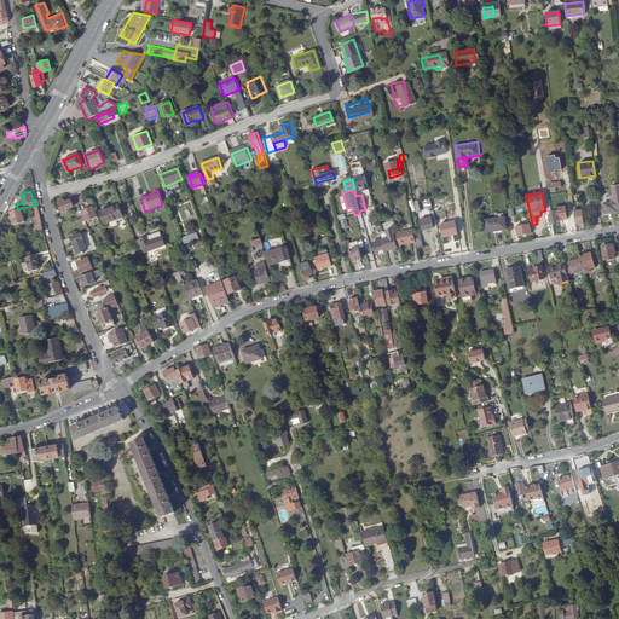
[(63,212),(74,207),(71,197),(59,202),(63,212)]
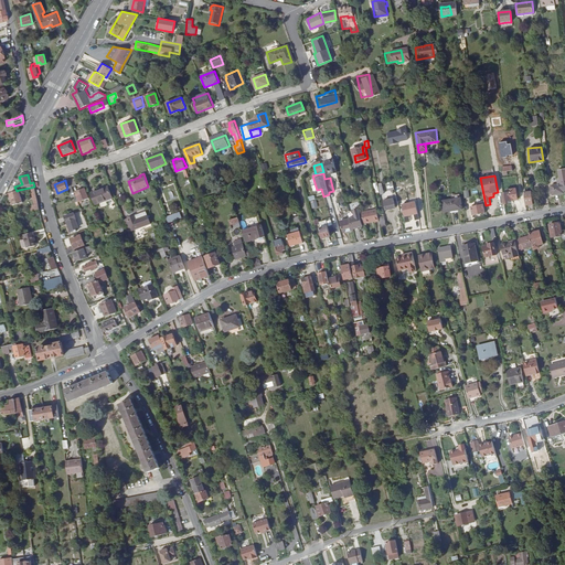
[(564,193),(564,184),(550,187),(551,195),(552,195),(564,193)]
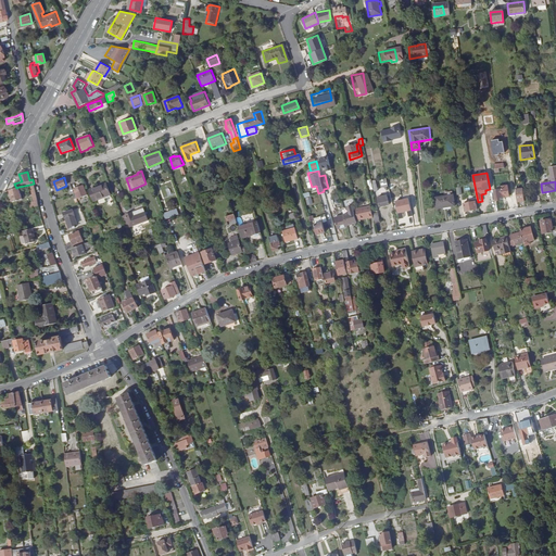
[(105,182),(89,189),(93,201),(110,194),(105,182)]
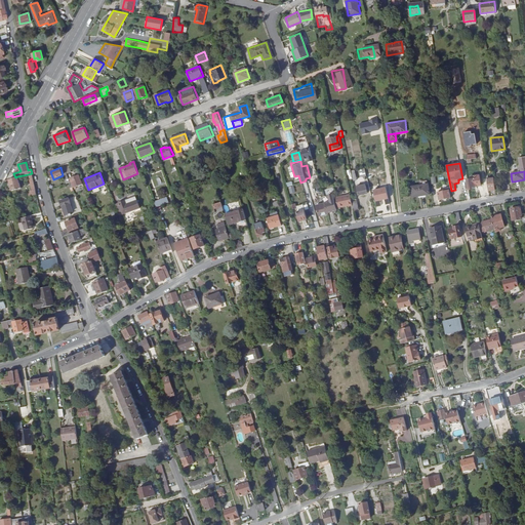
[(84,188),(78,173),(69,176),(73,186),(80,184),(82,189),(84,188)]
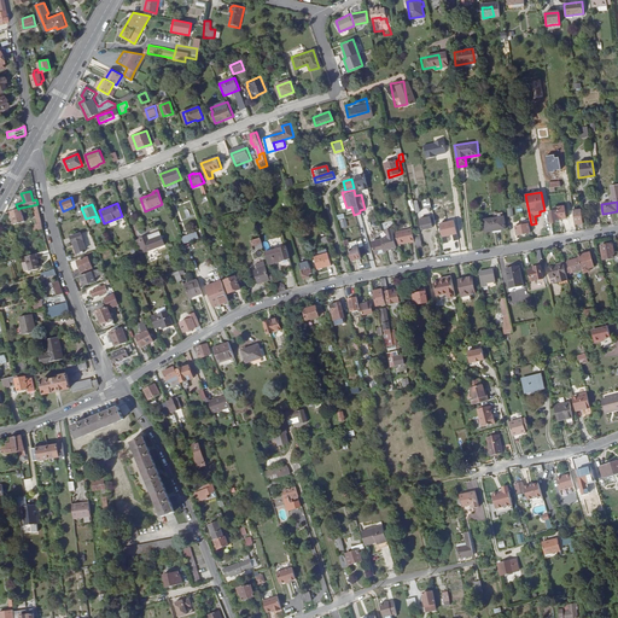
[(24,221),(21,208),(18,209),(11,211),(15,223),(24,221)]
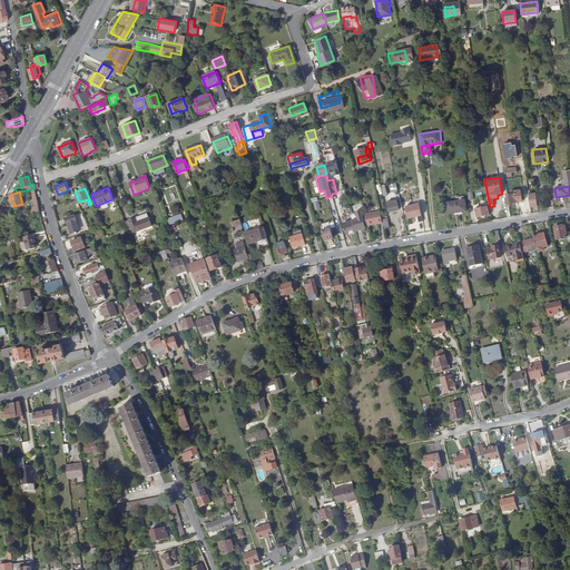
[(538,205),(537,194),(529,195),(530,206),(538,205)]
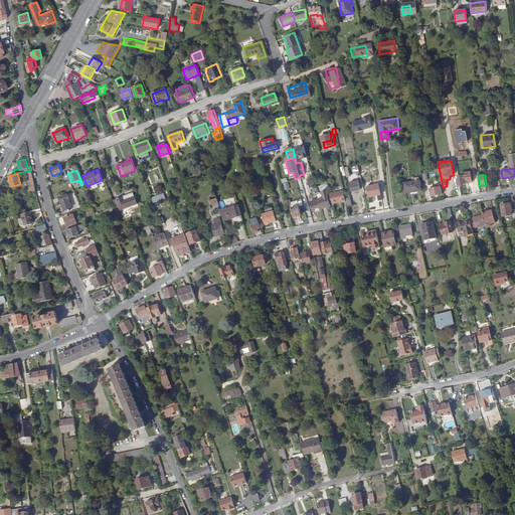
[(467,176),(466,176),(459,177),(460,186),(464,185),(464,182),(467,181),(467,176)]
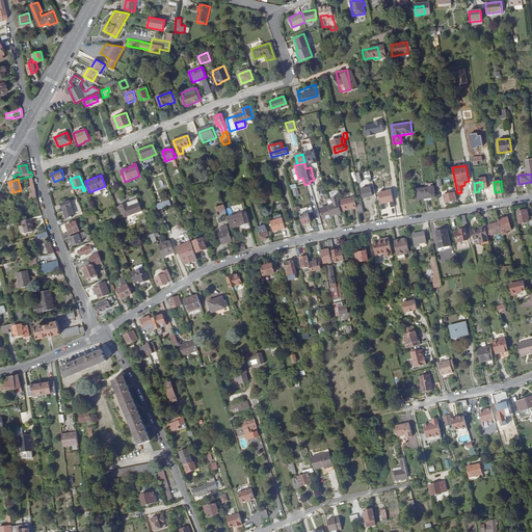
[(379,183),(374,184),(375,190),(377,190),(378,195),(387,193),(386,187),(387,187),(387,185),(381,185),(381,184),(379,185),(379,183)]
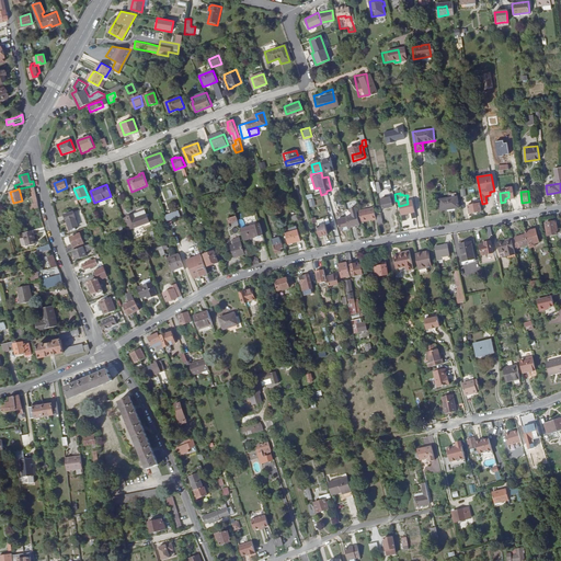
[(393,205),(396,205),(395,197),(386,199),(386,203),(384,204),(385,209),(393,207),(393,205)]
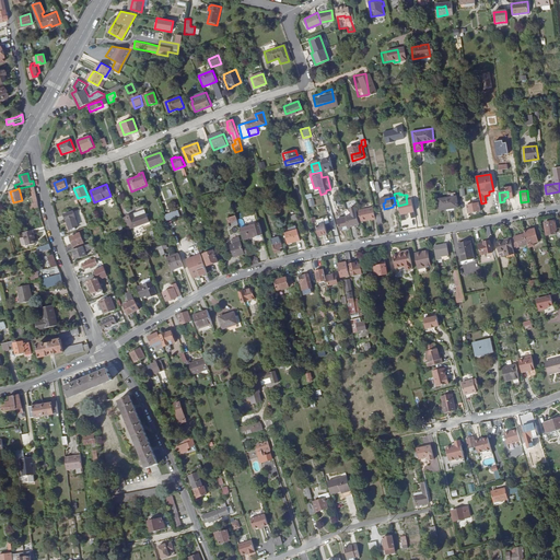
[(454,208),(453,197),(440,199),(441,209),(454,208)]
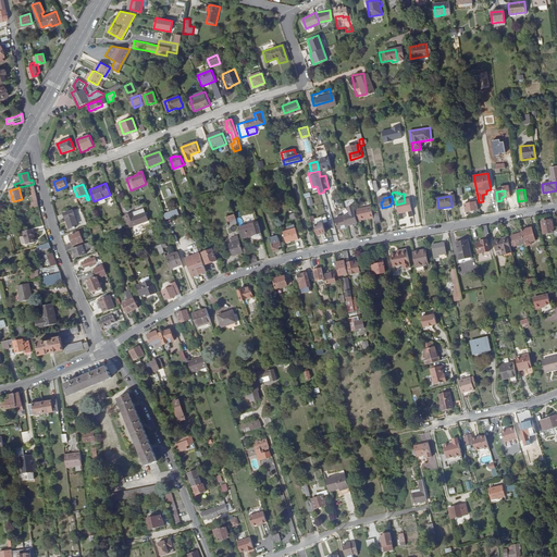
[(475,200),(467,201),(467,203),(465,203),(466,212),(478,210),(475,200)]
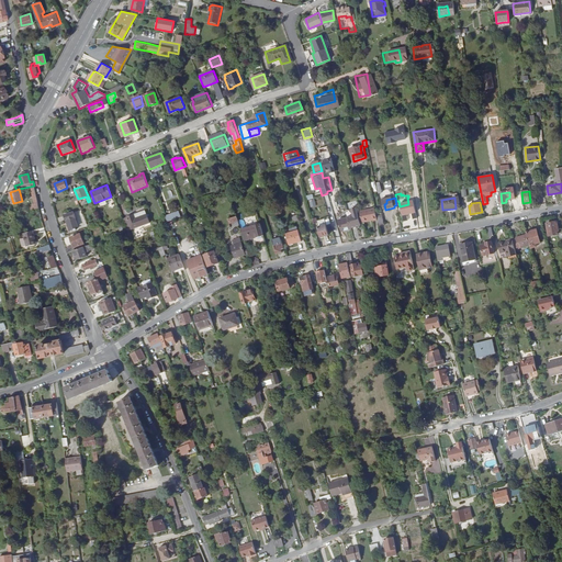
[(374,209),(360,212),(363,223),(373,221),(373,222),(378,221),(374,209)]
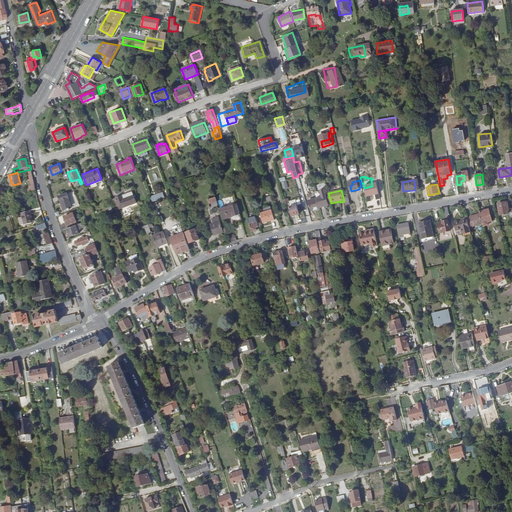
[(315,192),(317,198),(320,208),(329,205),(326,196),(322,197),(320,191),(315,192)]
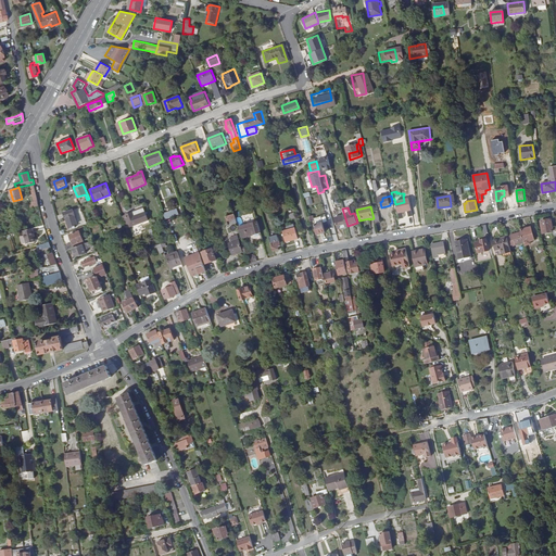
[(74,212),(65,214),(70,229),(78,227),(74,212)]
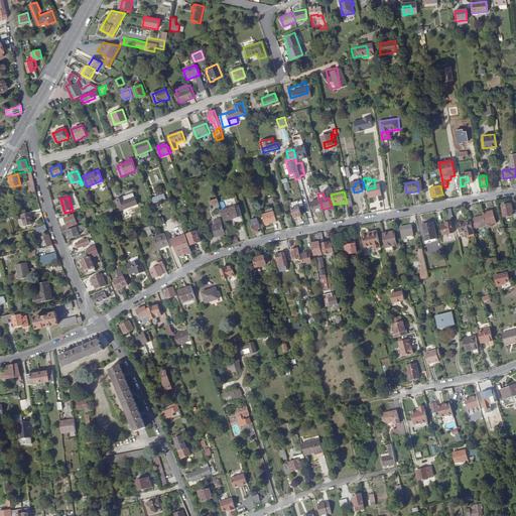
[(121,198),(125,210),(137,205),(134,197),(124,201),(123,198),(121,198)]
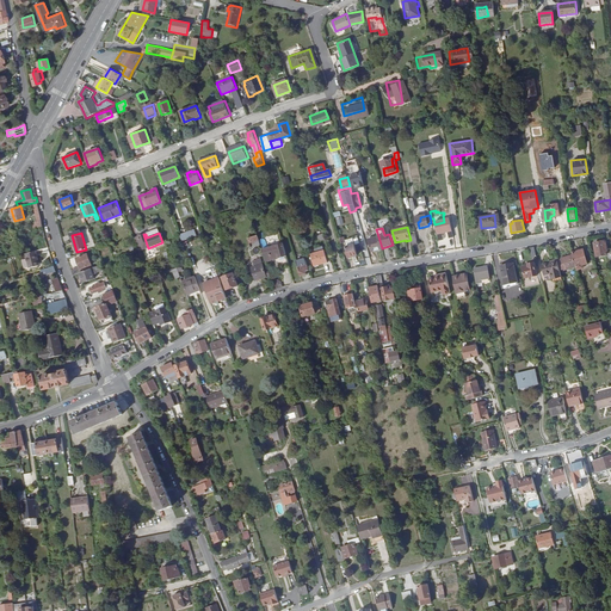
[(143,234),(137,236),(143,250),(148,248),(143,234)]
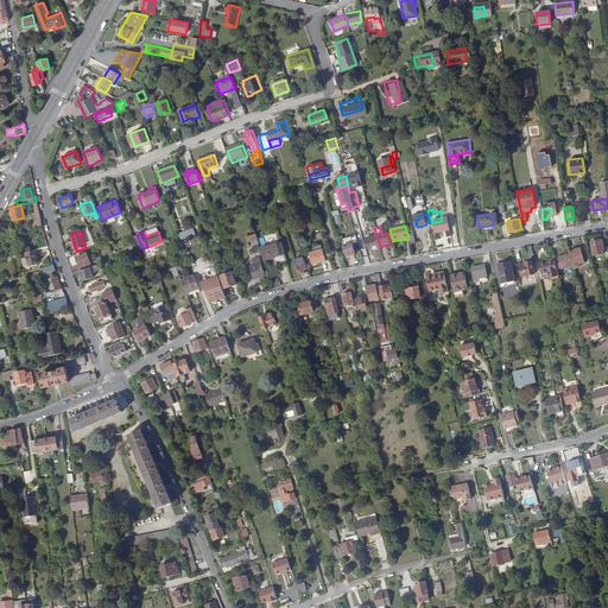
[(259,244),(257,234),(247,236),(251,246),(259,244)]
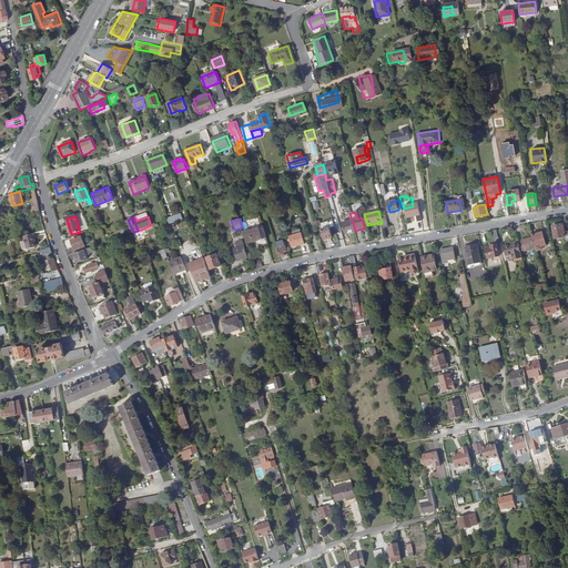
[(355,231),(352,220),(343,222),(346,234),(355,232),(355,231)]
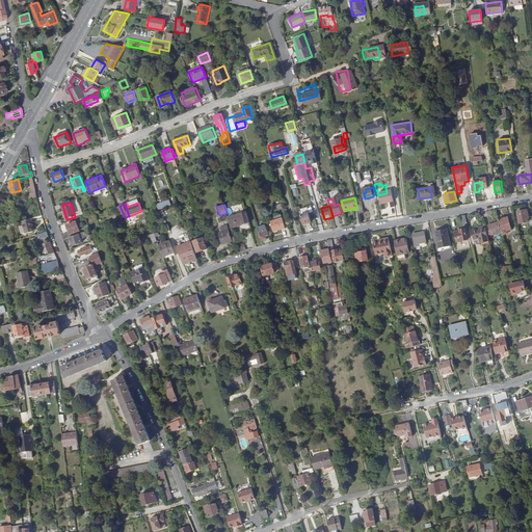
[(301,208),(303,215),(310,214),(308,207),(301,208)]
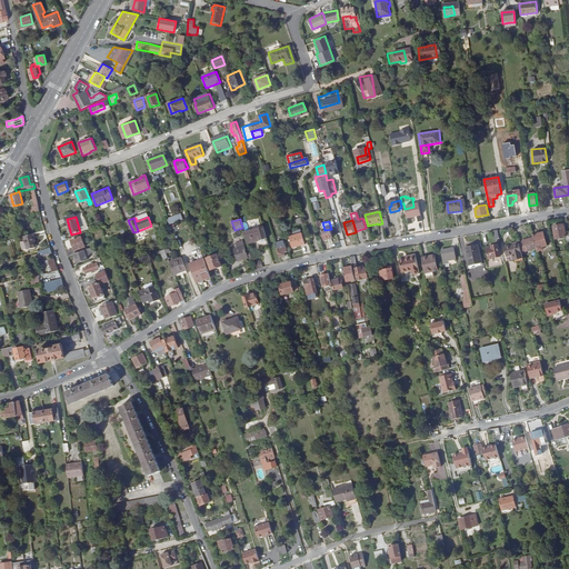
[(566,240),(568,240),(568,229),(565,230),(563,223),(553,225),(557,238),(566,236),(566,240)]
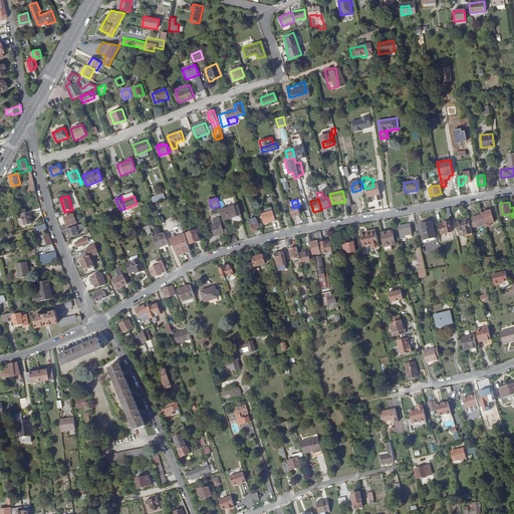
[(238,204),(220,208),(224,220),(235,217),(235,214),(240,212),(238,204)]
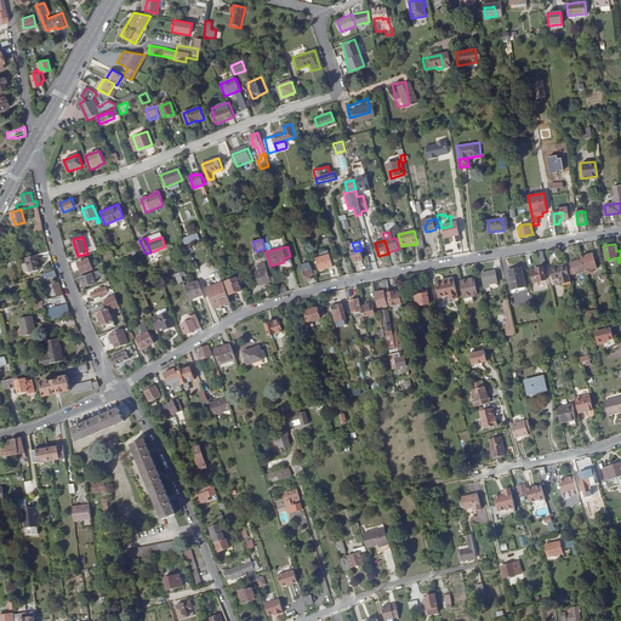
[(362,250),(354,251),(353,252),(355,262),(364,260),(362,251),(362,250)]
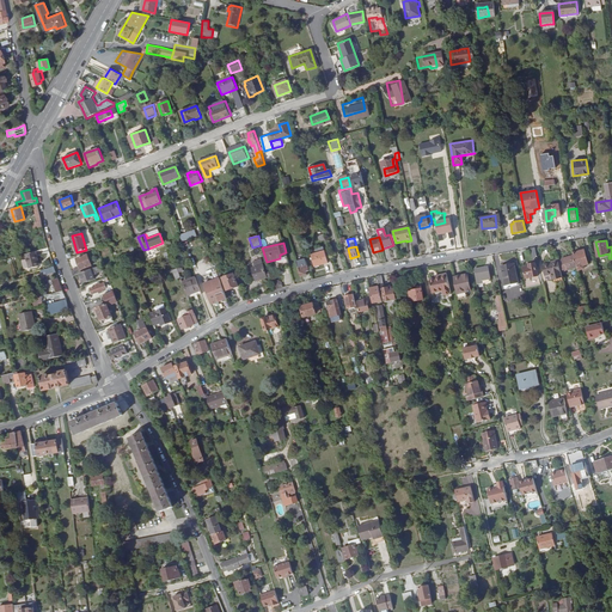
[(575,255),(579,267),(588,264),(585,250),(575,252),(575,255)]
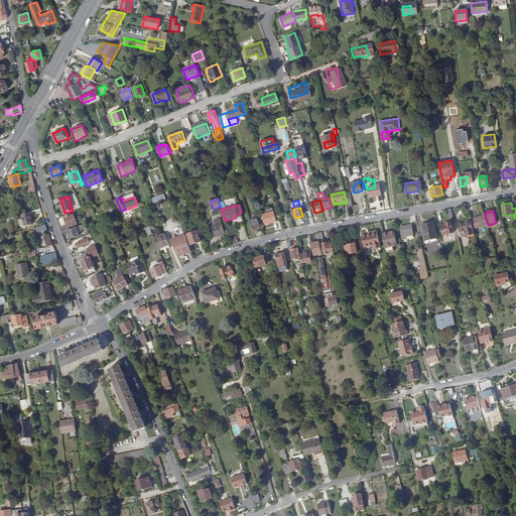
[(25,226),(32,224),(31,221),(32,221),(30,212),(21,215),(25,226)]
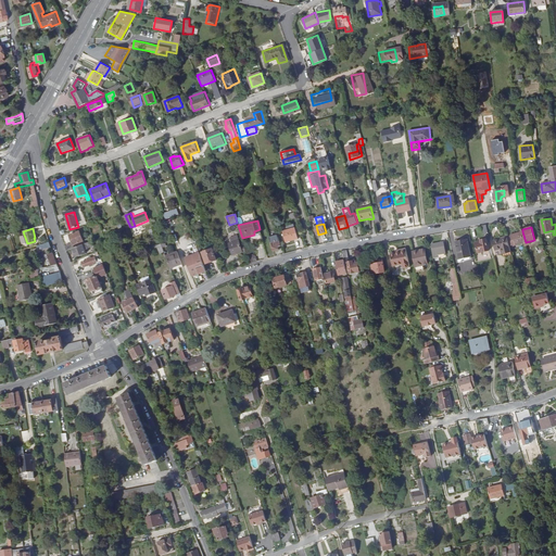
[(299,238),(295,228),(283,231),(287,241),(299,238)]
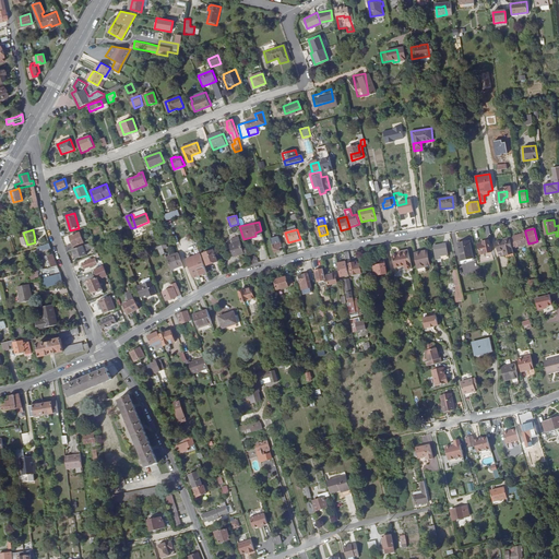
[(61,237),(62,241),(70,238),(73,247),(83,242),(79,233),(71,236),(70,234),(61,237)]
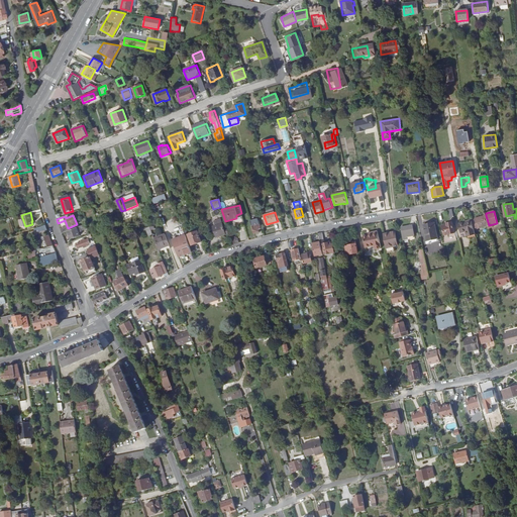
[(480,217),(482,227),(489,225),(486,215),(480,217)]
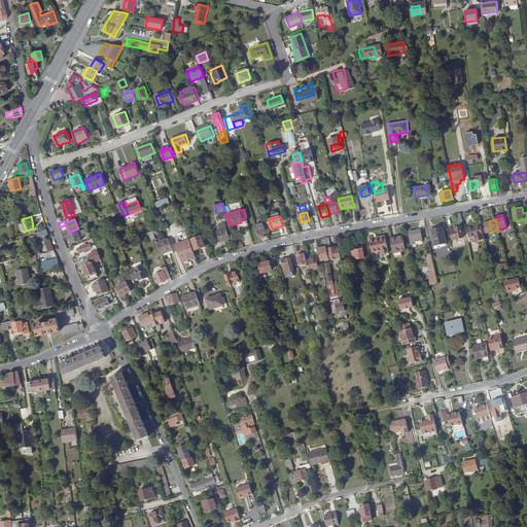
[(258,225),(255,225),(259,238),(265,237),(264,234),(266,233),(264,223),(261,224),(261,221),(257,222),(258,225)]
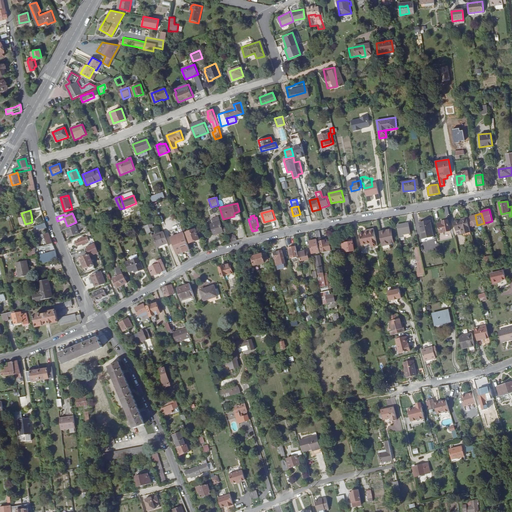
[(458,235),(471,233),(470,226),(468,219),(455,222),(458,235)]
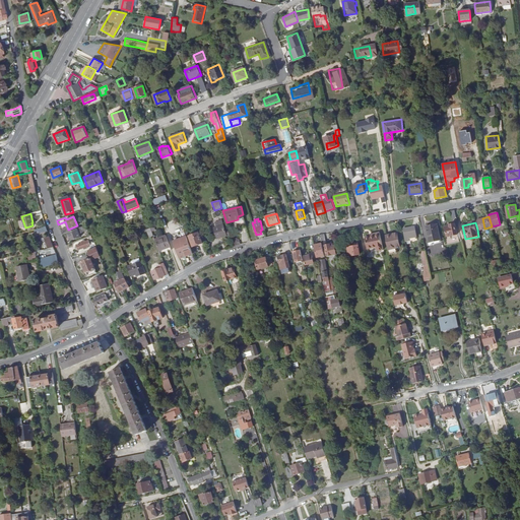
[(455,223),(448,224),(449,225),(445,226),(447,236),(457,234),(455,223)]
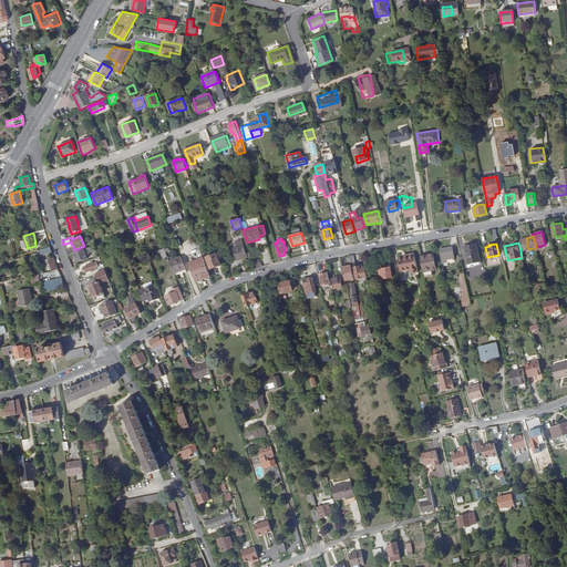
[(481,261),(477,246),(471,247),(471,245),(464,247),(468,265),(481,261)]
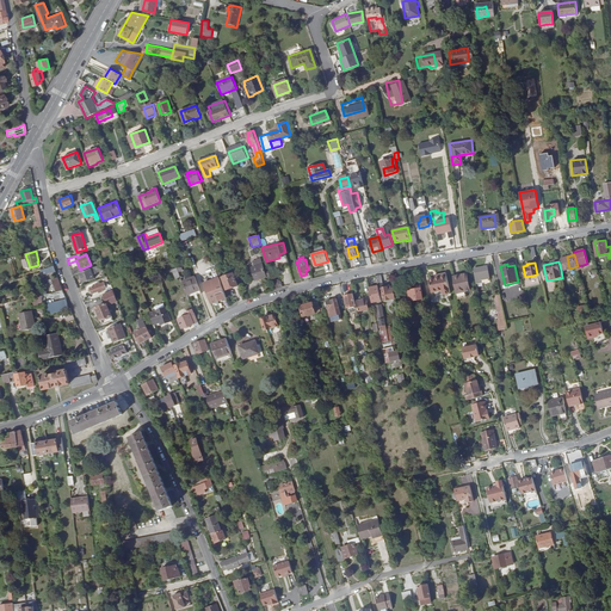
[(263,265),(252,269),(257,279),(270,276),(267,269),(264,269),(263,265)]
